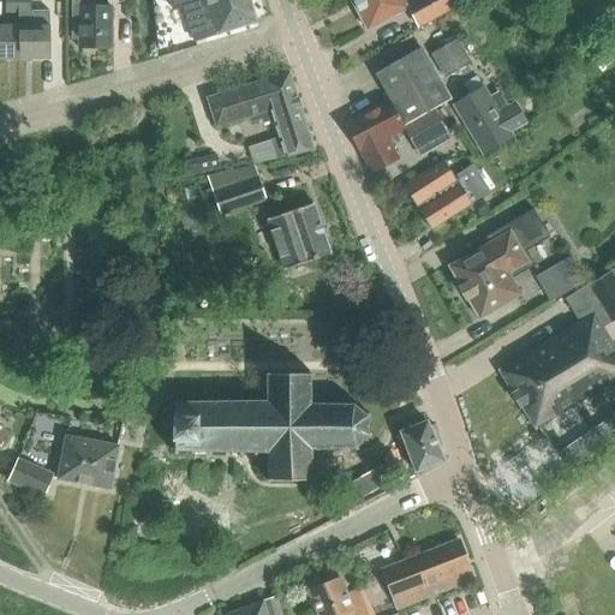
[(17,13),(17,0),(6,0),(6,12),(17,13)]
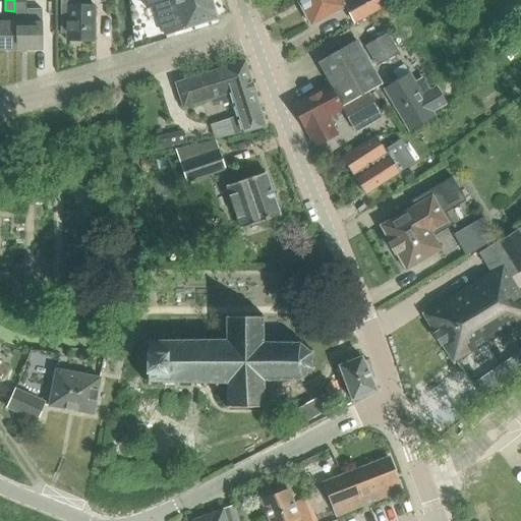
[(14,0),(14,11),(15,11),(15,21),(14,21),(15,50),(41,50),(41,21),(33,21),(32,9),(26,9),(25,0),(14,0)]
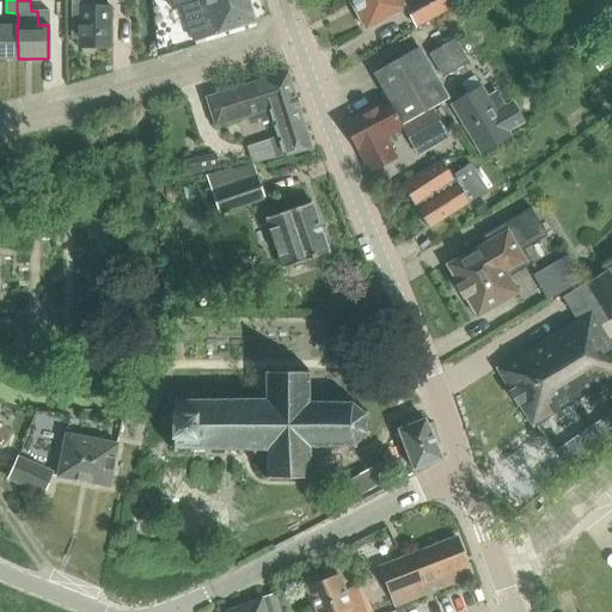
[(111,6),(92,6),(92,0),(71,0),(69,37),(77,38),(77,46),(110,47),(111,6)]
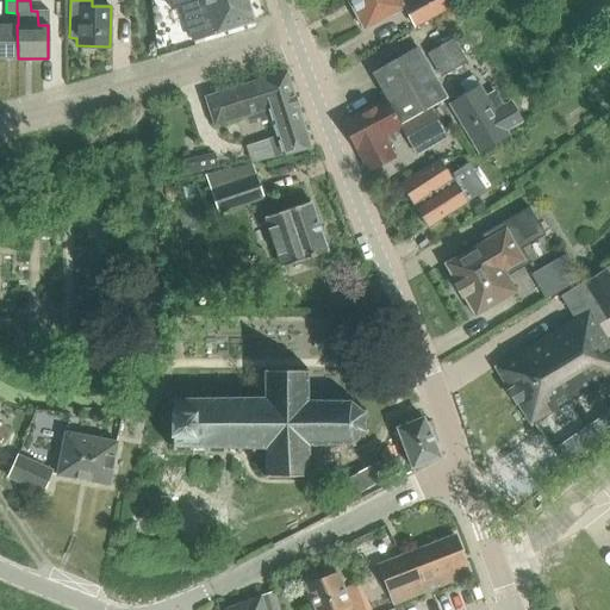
[(168,0),(172,10),(184,6),(192,42),(204,39),(256,23),(248,0),(168,0)]
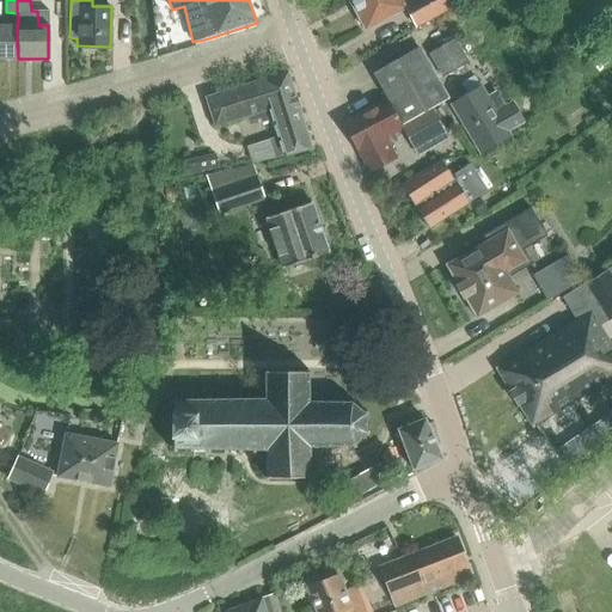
[(416,28),(464,0),(348,0),(365,29),(405,7),(416,28)]
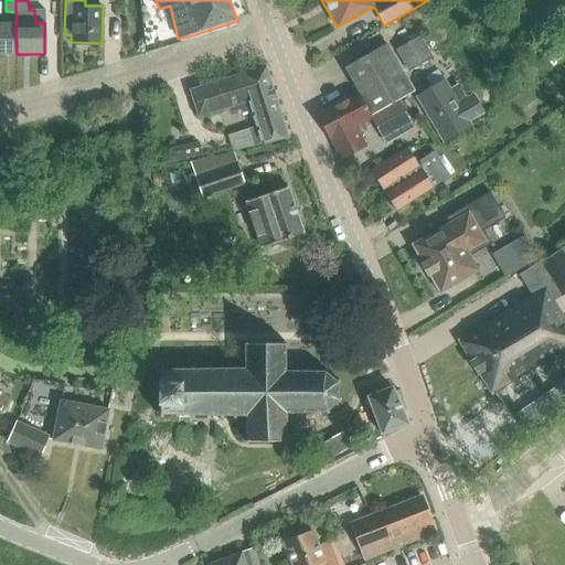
[(0,54),(17,54),(16,23),(0,22),(0,54)]
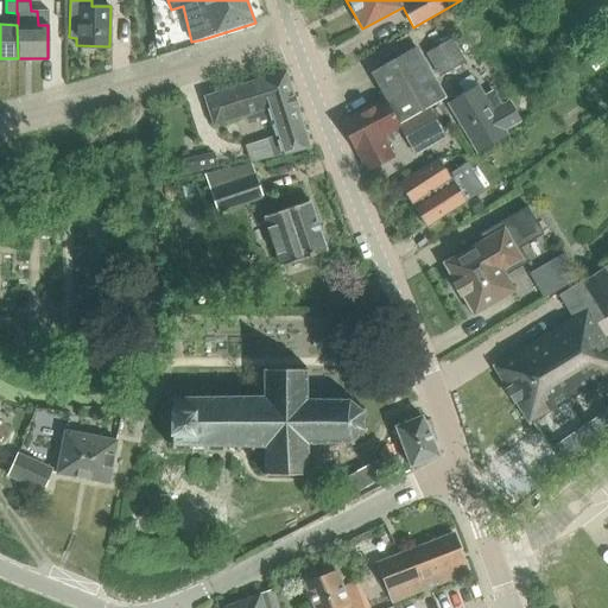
[(453,38),(426,54),(439,75),(466,59),(453,38)]
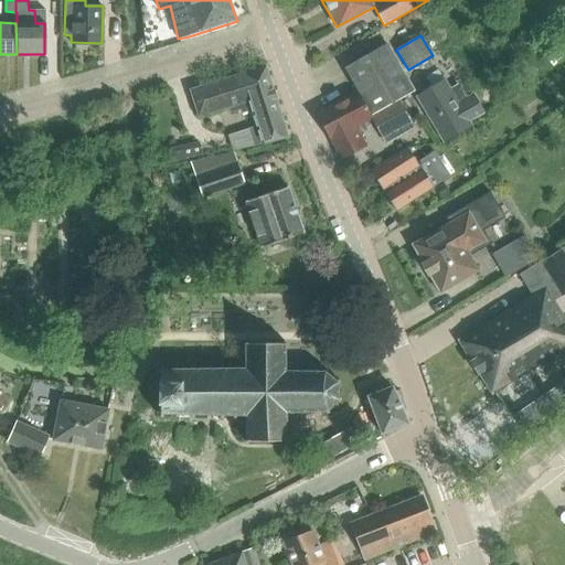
[(356,91),(321,110),(331,128),(326,131),(340,161),(366,146),(356,128),(372,119),(381,137),(409,120),(397,99),(413,91),(386,42),(343,66),(356,91)]
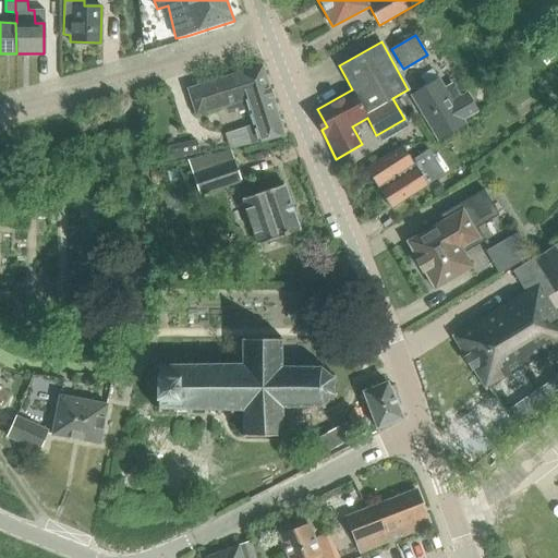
[(254,123),(226,132),(230,147),(253,143),(253,144),(262,142),(282,135),(262,65),(186,88),(195,114),(226,105),(228,110),(239,106),(240,110),(249,107),(254,123)]
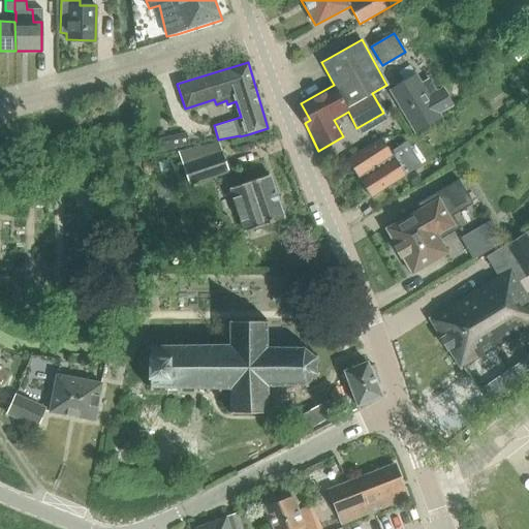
[(438,113),(452,104),(441,87),(435,91),(427,78),(421,82),(410,65),(397,73),(403,82),(390,90),(415,133),(441,117),(438,113)]
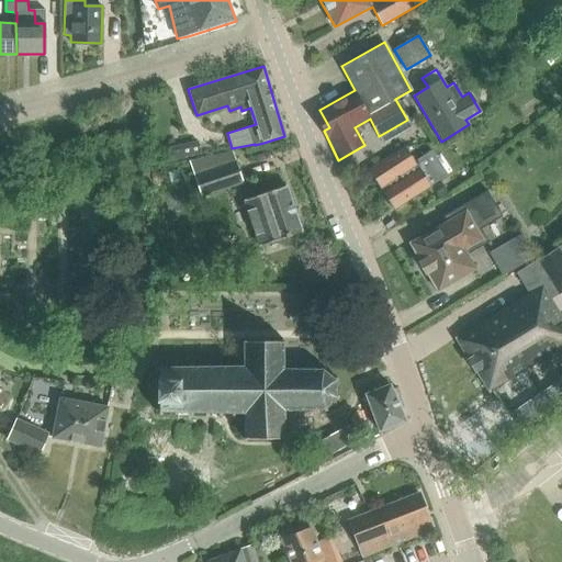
[(200,154),(198,141),(167,147),(170,160),(200,154)]
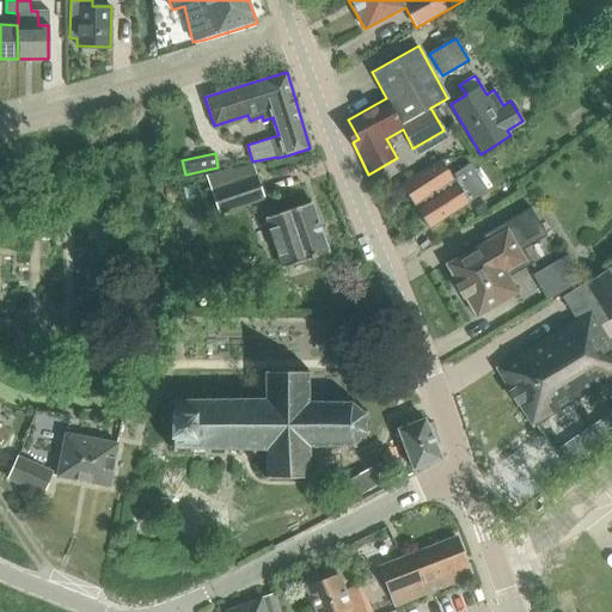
[(440,158),(401,184),(429,226),(472,197),(467,189),(481,179),(458,160),(447,169),(440,158)]
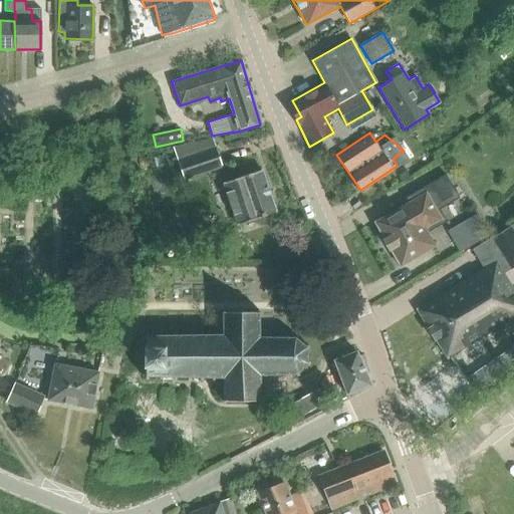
[(171,146),(184,180),(223,165),(212,138),(171,146)]
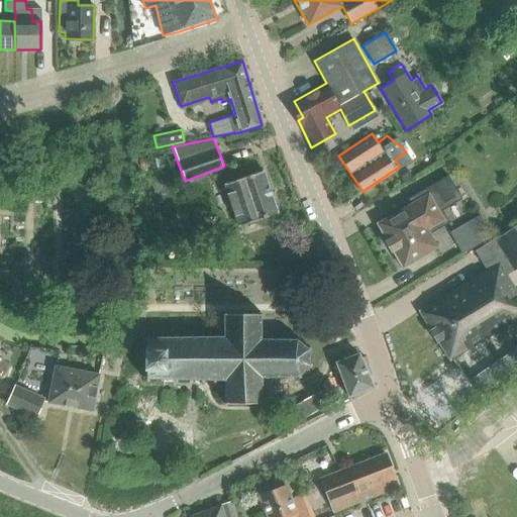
[(224,183),(237,226),(278,213),(264,171),(224,183)]
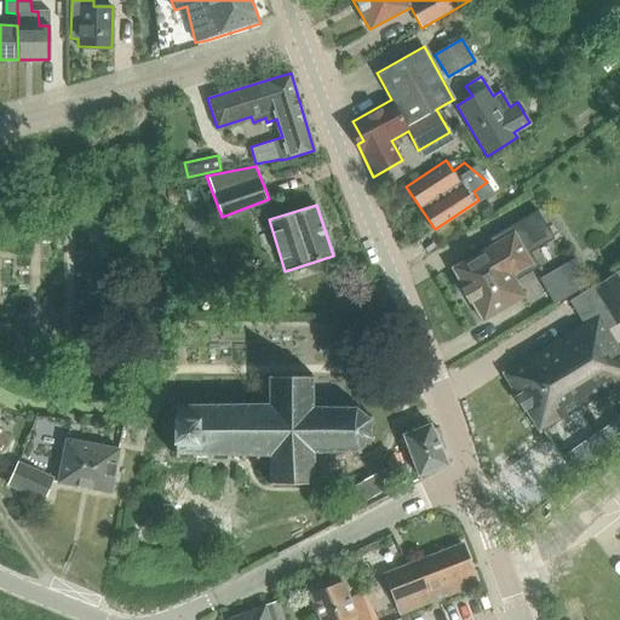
[(481,252),(453,269),(465,290),(463,290),(469,300),(471,299),(483,321),(524,297),(516,281),(512,275),(532,264),(523,250),(546,236),(537,220),(543,217),(538,210),(489,239),(493,245),(481,252)]
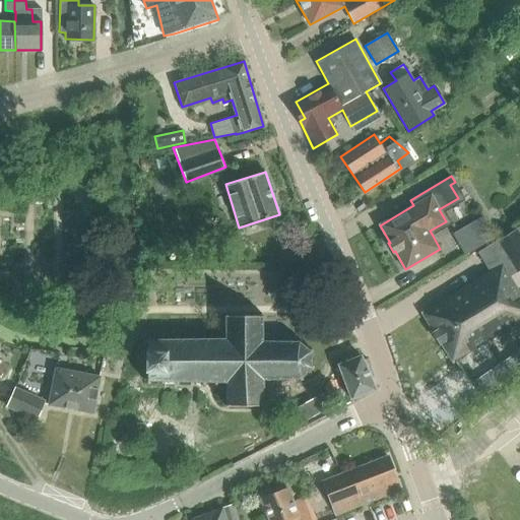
[(452,234),(459,244),(465,255),(494,238),(481,216),(452,234)]
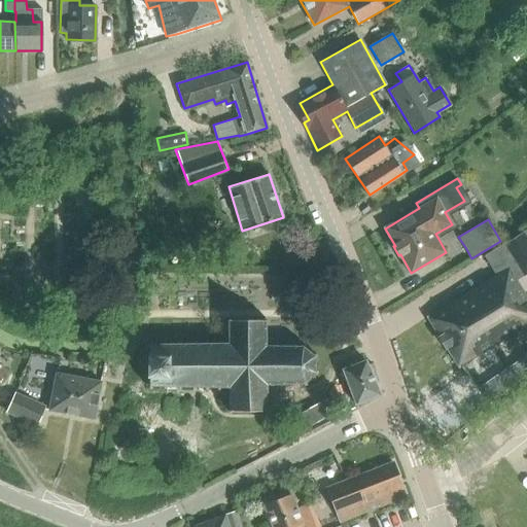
[(526,238),(523,233),(505,244),(517,264),(526,257),(526,238)]
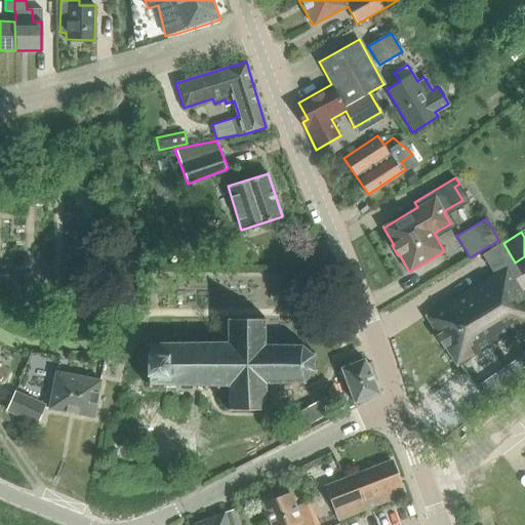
[(524,295),(506,265),(425,316),(456,366),(524,323),(524,295)]
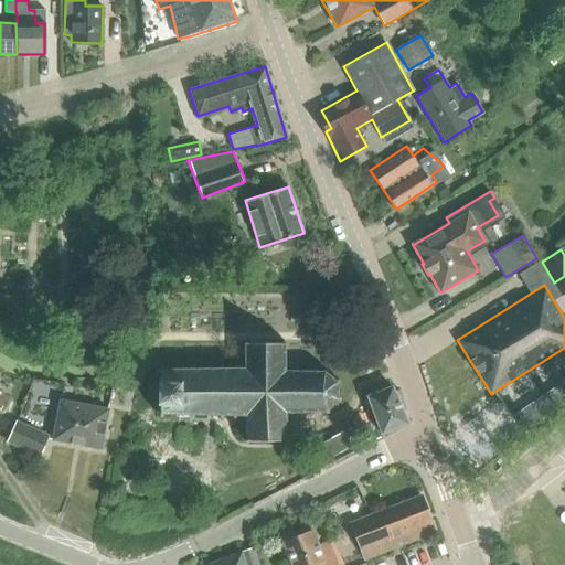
[(164,364),(160,363),(160,368),(156,368),(156,372),(160,372),(160,408),(159,408),(156,408),(156,413),(161,413),(161,417),(164,417),(164,413),(177,413),(177,417),(180,417),(180,413),(191,413),(191,417),(195,417),(195,413),(208,413),(208,417),(211,417),(211,413),(220,413),(220,417),(224,417),(224,414),(234,414),(233,418),(237,418),(237,414),(247,414),(247,438),(244,441),(247,445),(249,441),(283,443),(287,445),(289,441),(286,439),(286,411),(289,411),(289,414),(294,414),(294,411),(323,411),(324,415),(328,414),(327,409),(336,401),(339,402),(340,398),(337,397),(334,385),(338,385),(338,381),(334,382),(323,373),(326,370),(322,369),(320,373),(292,372),(292,369),(287,369),(287,372),(283,372),(284,347),(286,344),(283,341),(280,344),(247,343),(244,340),(242,343),(246,347),(245,369),(236,369),(236,365),(233,364),(233,369),(224,369),(224,364),(221,364),(221,369),(210,369),(211,364),(208,364),(208,369),(194,369),(194,364),(191,364),(191,369),(180,369),(180,364),(176,364),(176,369),(164,369),(164,364)]
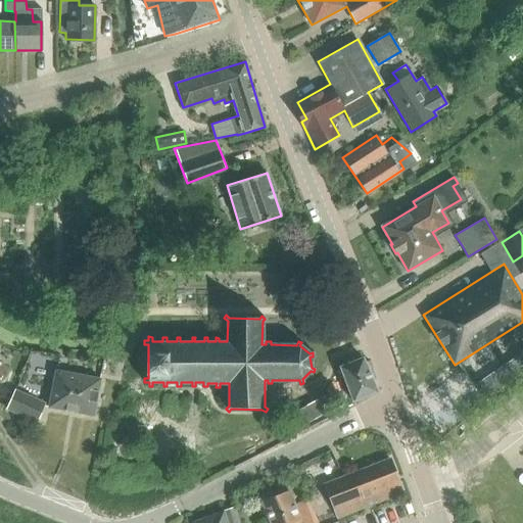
[(340,367),(352,401),(376,392),(373,382),(377,380),(369,361),(365,362),(364,358),(340,367)]
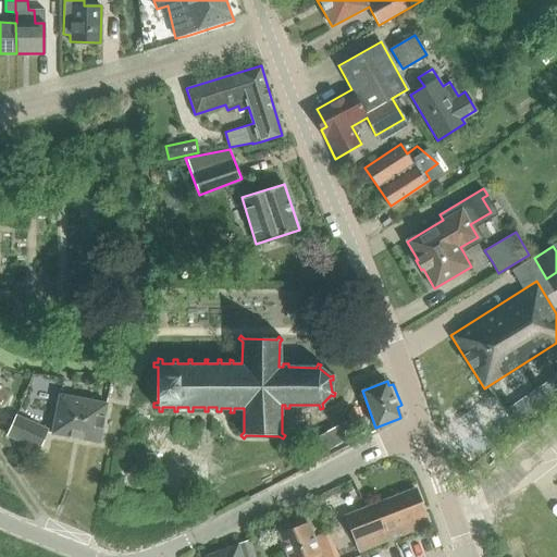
[(51,434),(99,443),(106,403),(59,395),(51,434)]
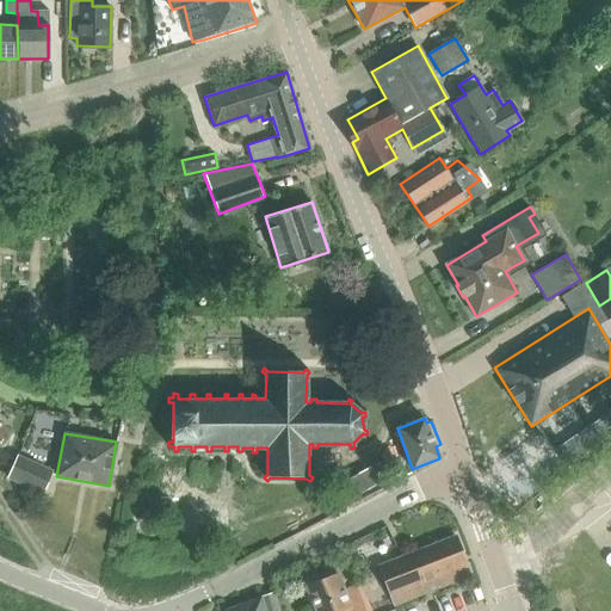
[(579,460),(567,442),(556,449),(568,468),(579,460)]
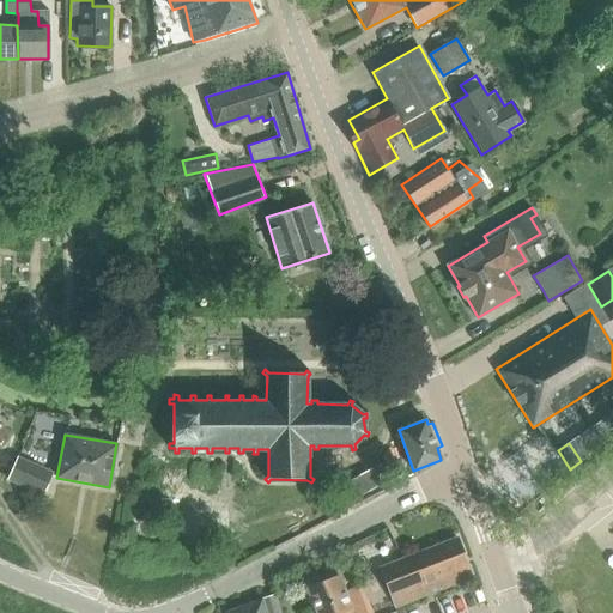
[(18,456),(8,479),(43,495),(53,472),(18,456)]
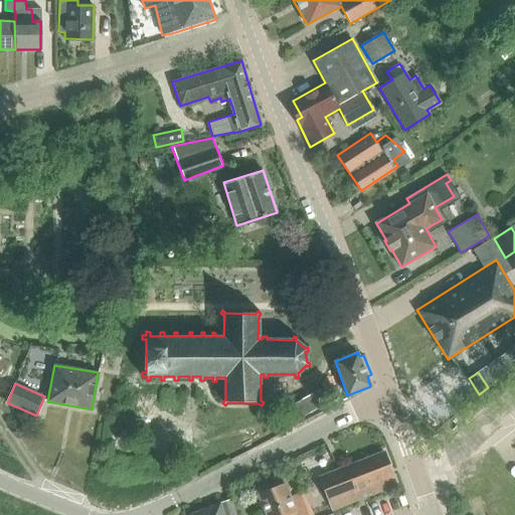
[(320,477),(333,509),(395,485),(382,452),(320,477)]
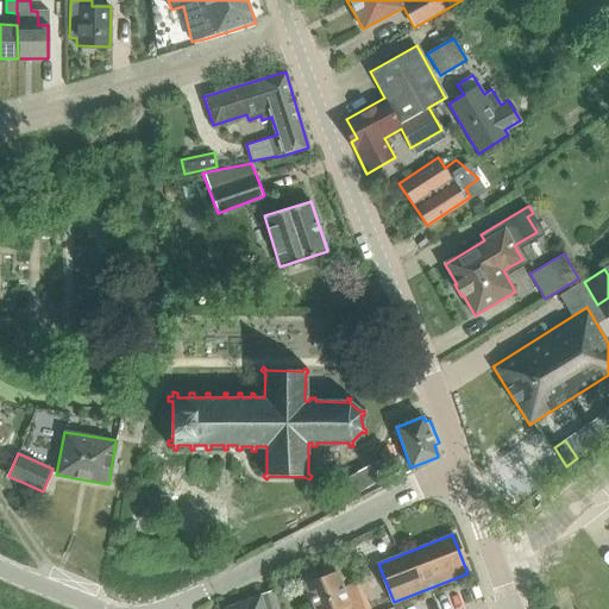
[(315,608),(349,608),(336,571),(306,583),(315,608)]
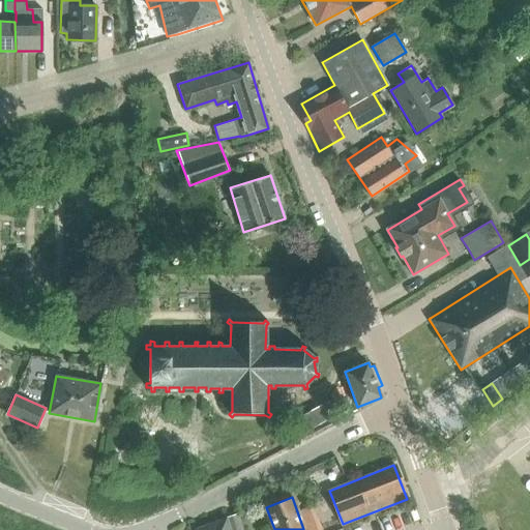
[(300,511),(303,520),(316,514),(313,506),(300,511)]
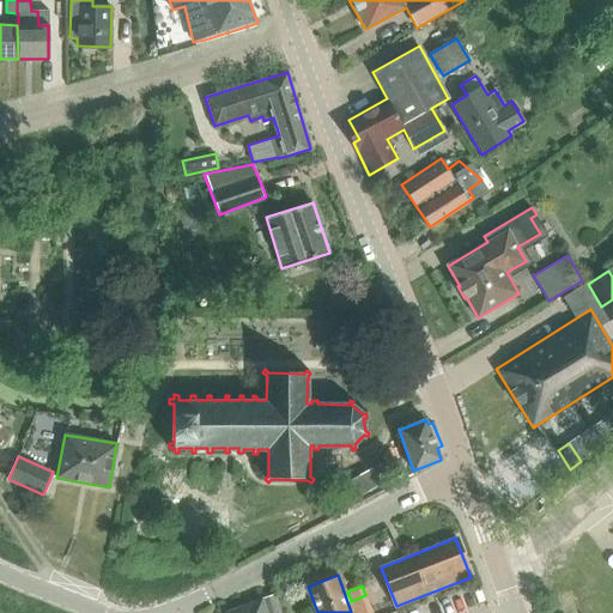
[(262,598),(262,600),(225,611),(225,612),(279,612),(274,595),(262,598)]
